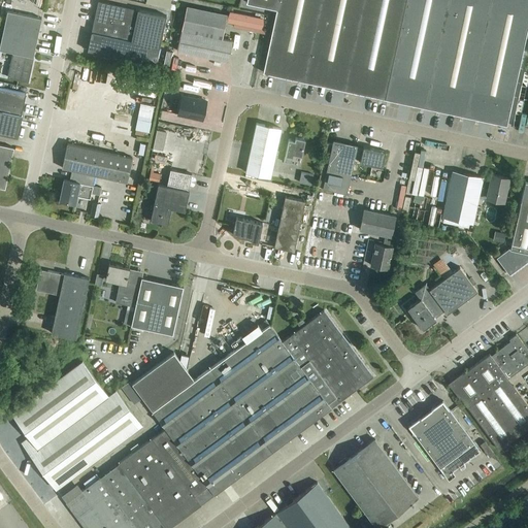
[(277,9),(263,72),(500,124),(506,125),(512,104),(527,24),(527,0),(246,0),(246,3),(277,9)]
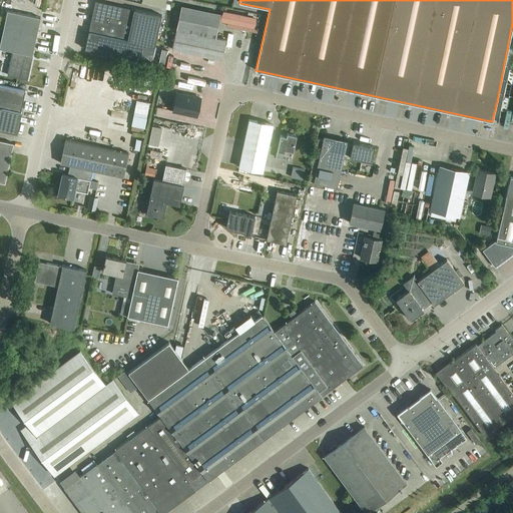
[(91,20),(85,49),(136,60),(137,56),(152,59),(161,15),(95,1),(93,14),(88,13),(87,19),(91,20)]
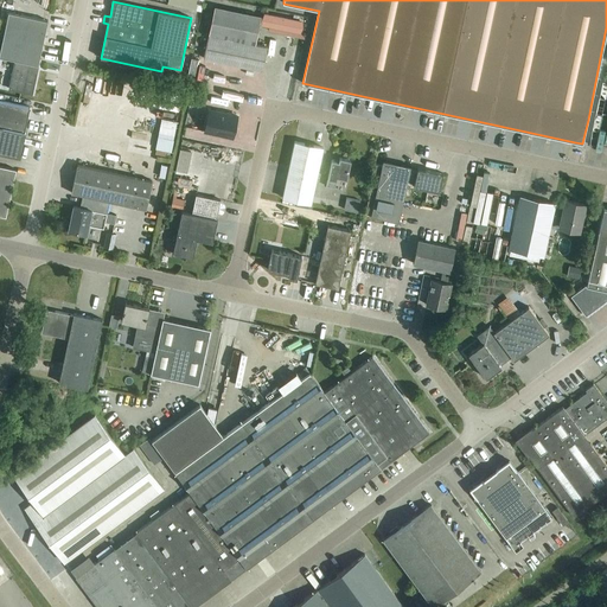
[(267,48),(255,45),(261,17),(215,7),(204,58),(262,71),(267,48)]
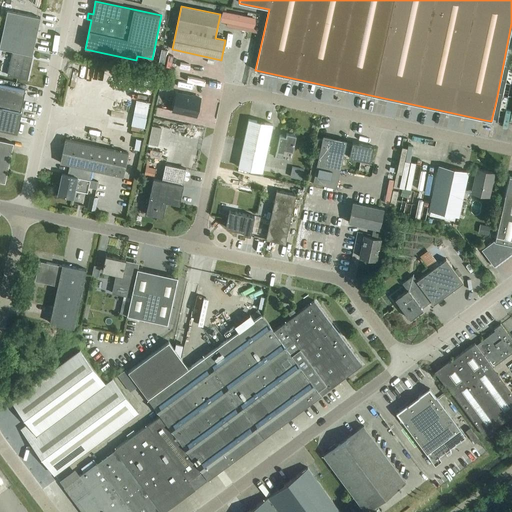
[(0,42),(0,48),(13,51),(7,75),(27,79),(40,18),(7,11),(0,42)]
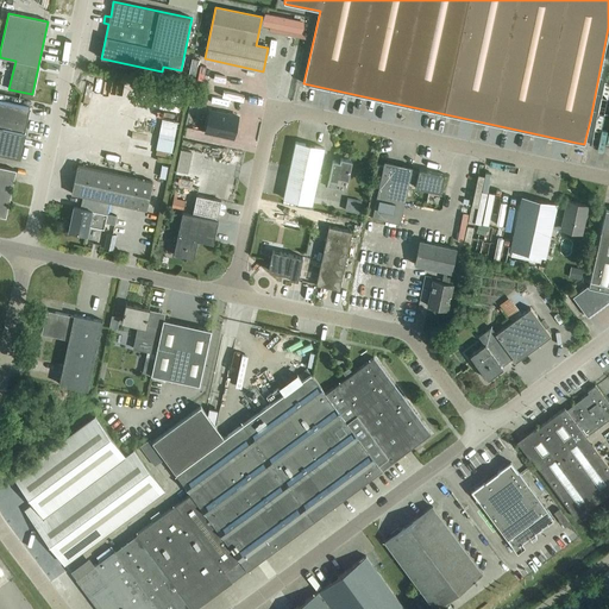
[(265,13),(263,26),(270,27),(269,31),(282,35),(283,30),(301,33),(303,22),(265,13)]
